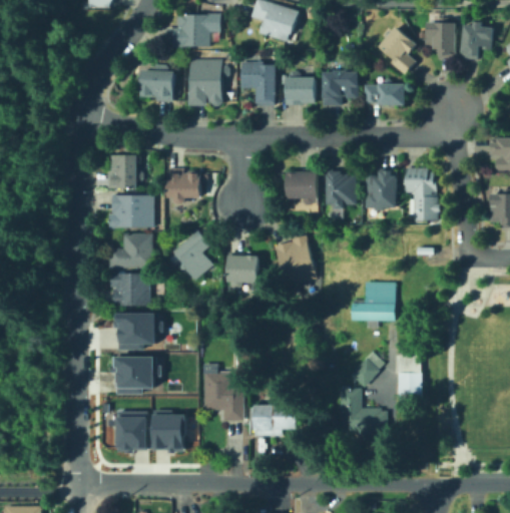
[(265,0),(299,11),(291,35),(289,34),(287,41),(258,33),(262,20),(249,16),(255,0),(265,0)]
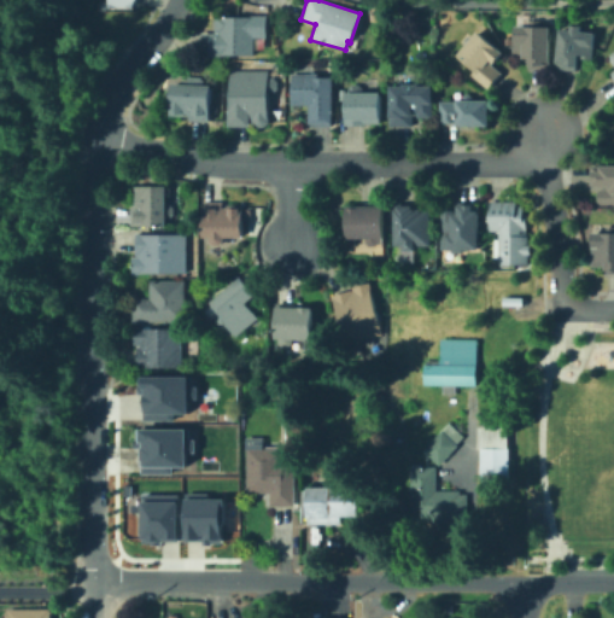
[(252,17),(252,56),(220,56),(220,58),(199,58),(199,34),(214,34),(214,16),(221,16),(221,17),(252,17)]
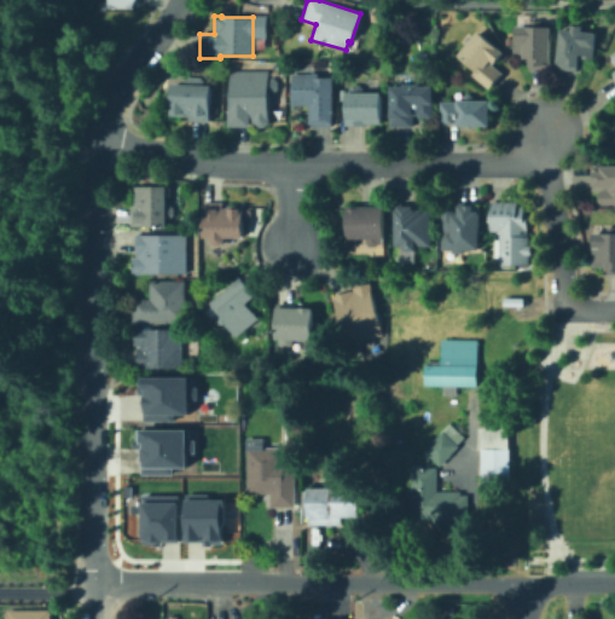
[(581,25),(580,32),(595,33),(591,61),(576,58),(575,73),(553,70),(556,41),(556,35),(558,33),(558,29),(568,30),(569,24),(581,25)]
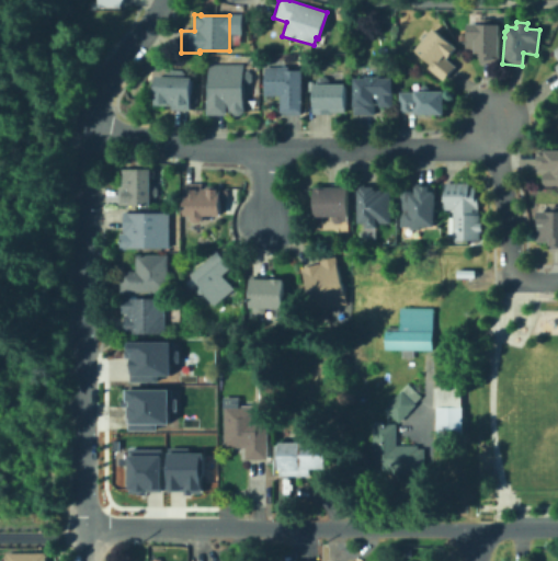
[(498,29),(498,64),(479,64),(479,54),(474,54),(474,50),(464,50),(464,41),(464,35),(466,35),(466,24),(498,24),(498,29)]
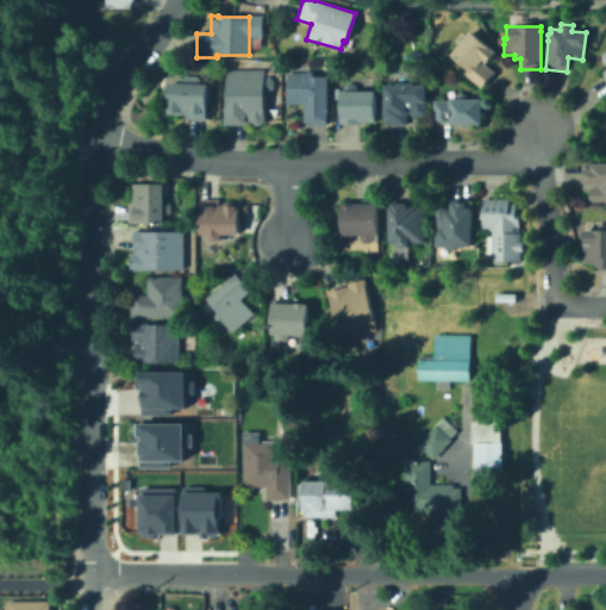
[(493,55),(486,63),(483,61),(482,63),(493,72),(481,87),(478,86),(462,74),(466,69),(457,61),(455,64),(450,61),(453,57),(449,55),(468,31),(494,53),(493,55)]
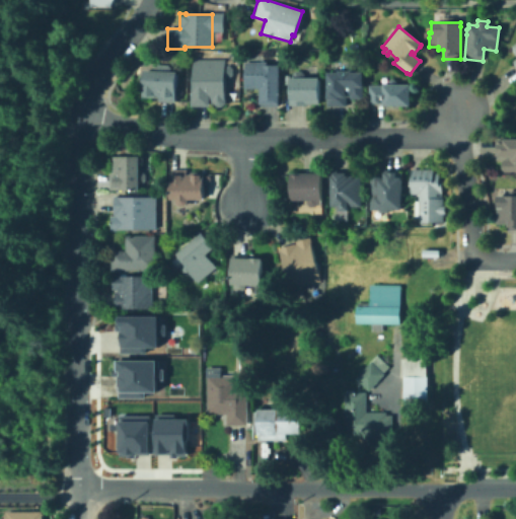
[(515,38),(507,43),(513,58),(509,60),(515,74),(515,38)]
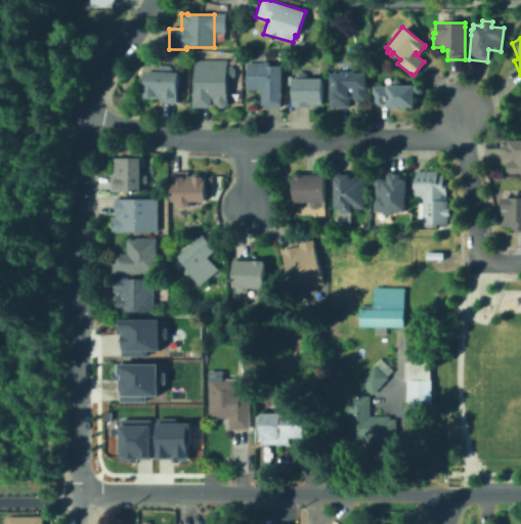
[(233,76),(230,79),(226,79),(226,101),(227,104),(223,108),(216,108),(213,104),(213,103),(211,103),(211,106),(192,106),(193,60),(226,60),(226,67),(230,67),(234,70),(233,76)]
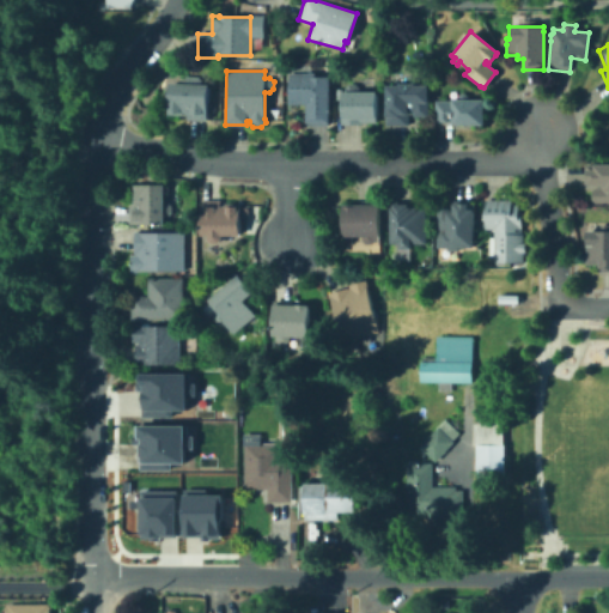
[(327,77),(327,126),(305,126),(305,105),(287,105),(287,74),(314,74),(314,77),(327,77)]
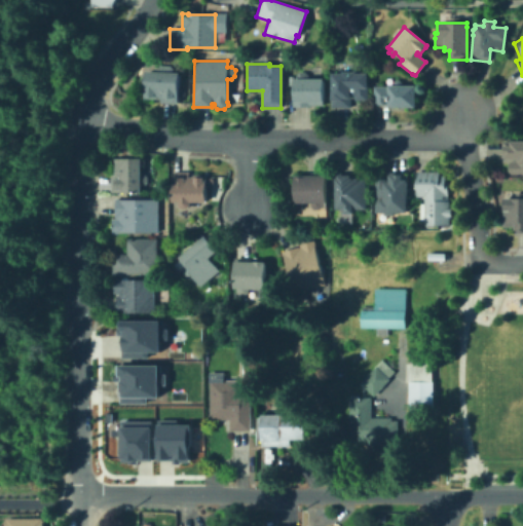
[(179,73),(178,104),(159,104),(160,100),(143,99),(144,72),(179,73)]
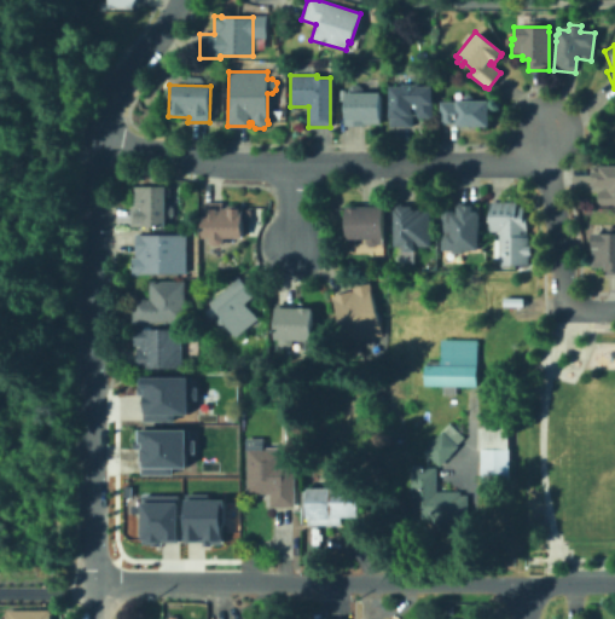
[(418,85),(418,86),(431,86),(431,119),(415,119),(415,116),(411,116),(411,127),(387,127),(388,99),(387,92),(387,86),(400,86),(400,85),(418,85)]
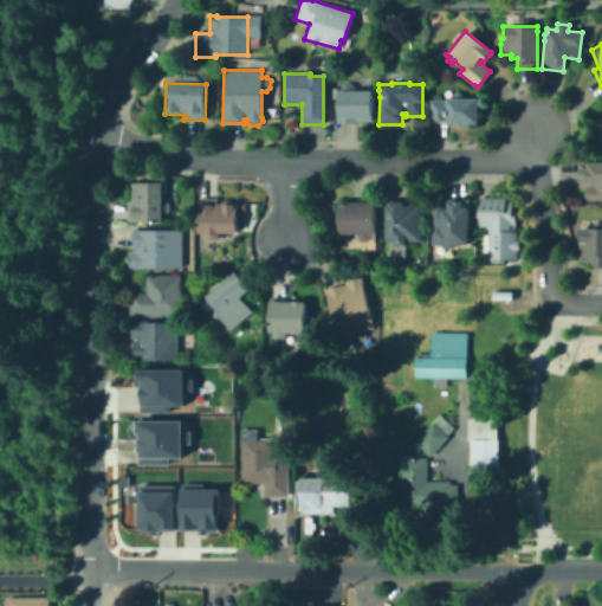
[(353,88),(353,91),(371,91),(370,122),(356,122),(357,124),(335,124),(336,91),(338,91),(338,86),(343,84),(349,84),(353,88)]
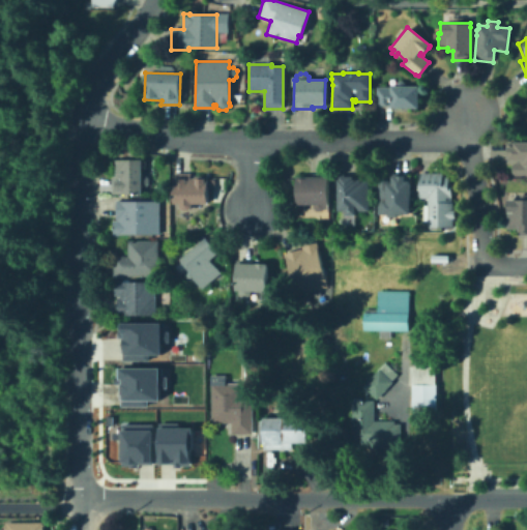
[(404,85),(404,86),(417,86),(418,109),(389,109),(389,107),(375,107),(374,87),(394,87),(394,85),(398,82),(401,82),(404,85)]
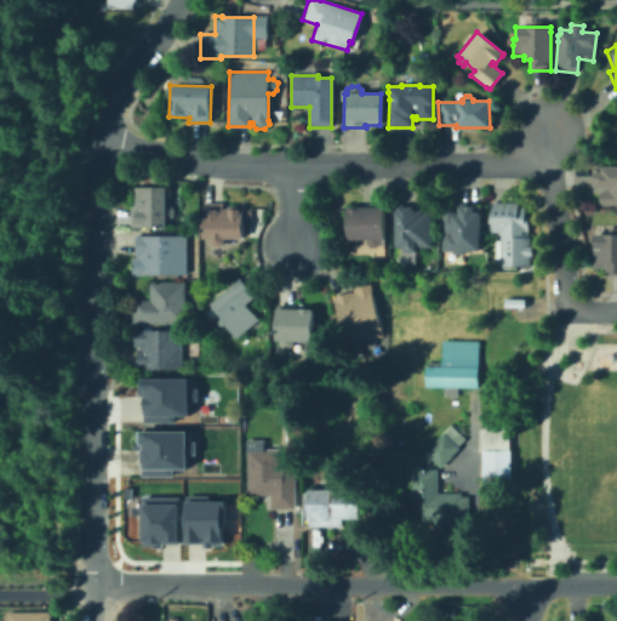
[(616,166),(616,206),(600,206),(600,205),(599,205),(598,192),(600,191),(606,191),(606,188),(590,188),(590,166),(616,166)]
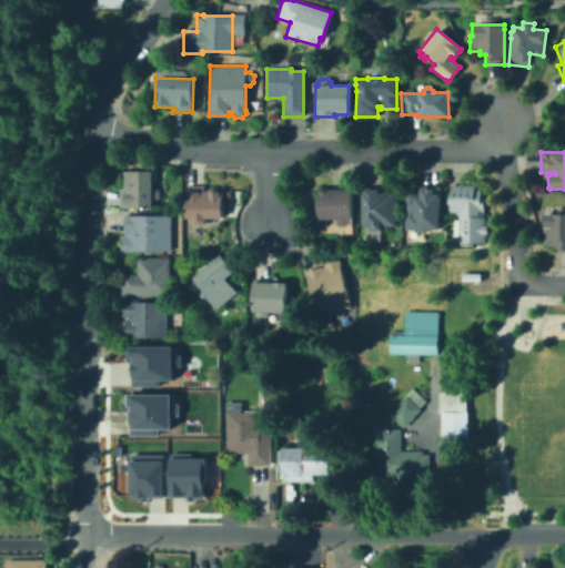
[(152,171),(152,189),(154,189),(158,192),(158,198),(154,201),(150,201),(150,209),(118,209),(118,190),(123,190),(123,186),(121,186),(122,171),(152,171)]
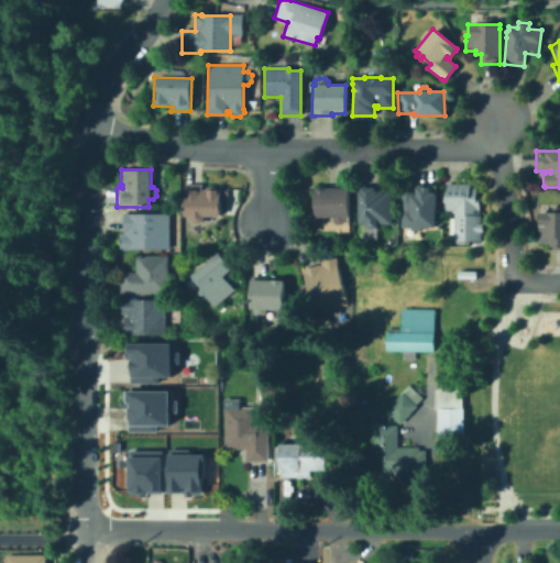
[(435,183),(435,199),(435,227),(420,228),(420,231),(408,231),(408,228),(399,228),(398,192),(399,191),(412,191),(413,191),(413,196),(415,196),(415,183),(435,183)]
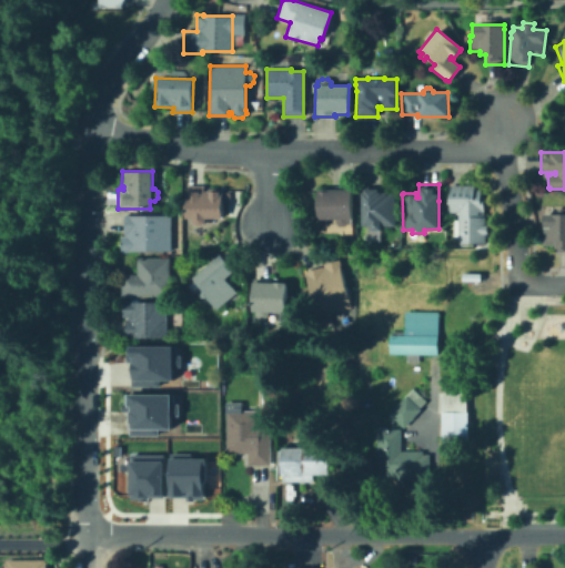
[(222,212),(222,219),(204,219),(204,222),(201,226),(195,226),(191,223),(191,219),(183,219),(184,185),(203,185),(203,190),(222,190),(221,203),(222,212)]
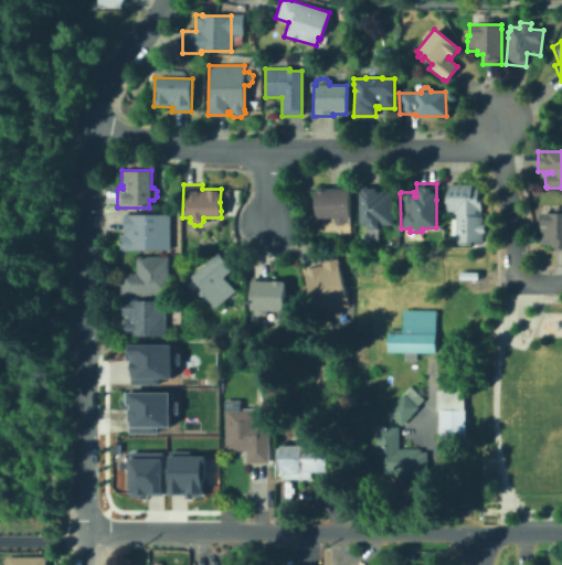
[(481,194),(481,211),(479,211),(479,215),(481,215),(481,224),(484,224),(484,233),(481,233),(481,243),(454,243),(455,236),(453,236),(453,219),(454,212),(446,212),(447,196),(446,184),(470,184),(470,188),(477,188),(477,194),(481,194)]
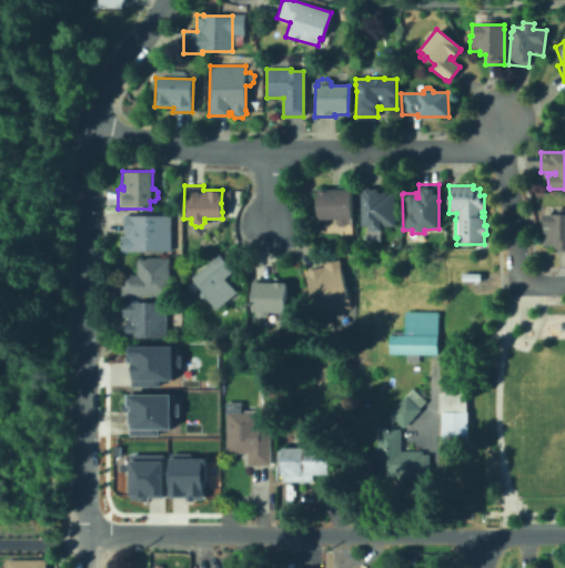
[(350,189),(351,220),(346,220),(346,223),(343,226),(338,226),(334,223),(334,219),(316,219),(316,190),(332,190),(332,186),(351,186),(350,189)]
